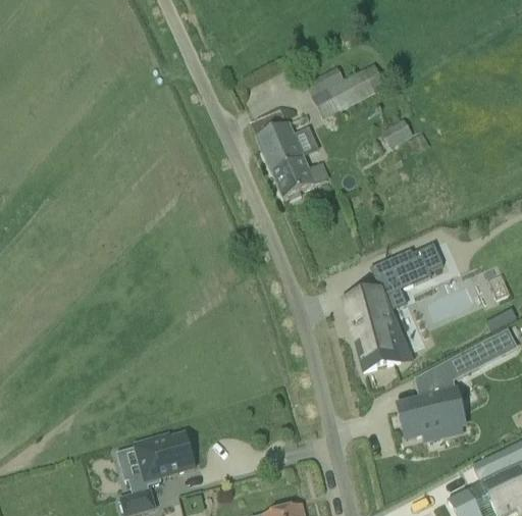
[(343,79),(336,66),(305,84),(323,118),(381,87),(370,66),(363,69),(362,69),(343,79)]
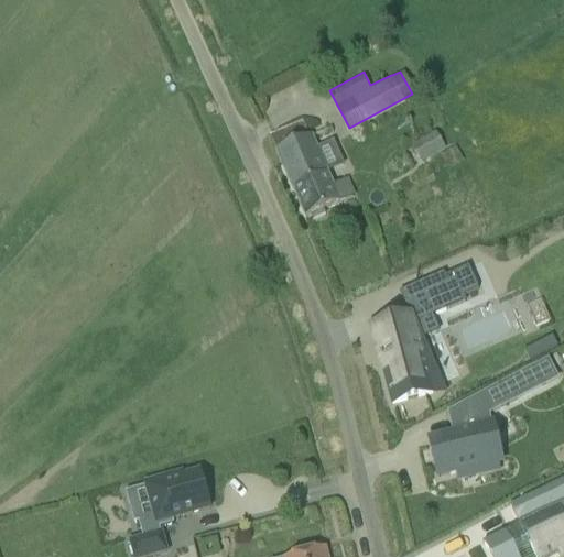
[(290,122),(269,131),(305,214),(310,211),(312,217),(325,211),(323,206),(325,205),(354,193),(346,175),(332,182),(302,118),(290,122)]
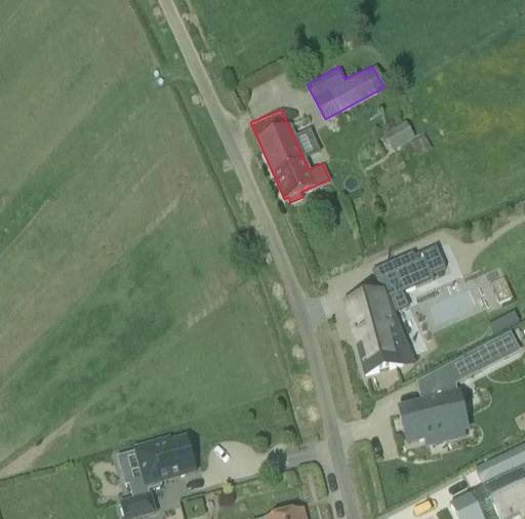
[(391,149),(414,135),(405,119),(381,131),(391,149)]
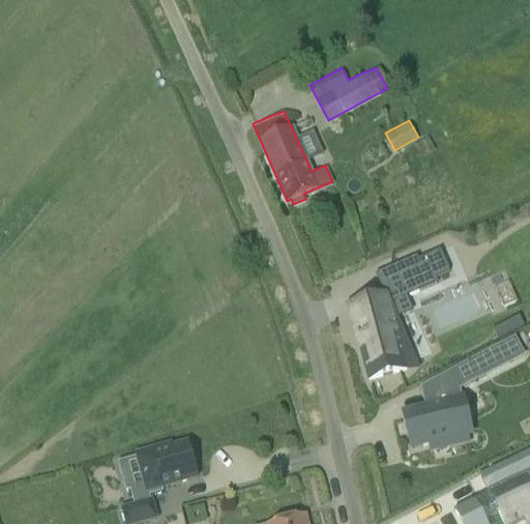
[(421,155),(435,147),(428,135),(414,142),(421,155)]
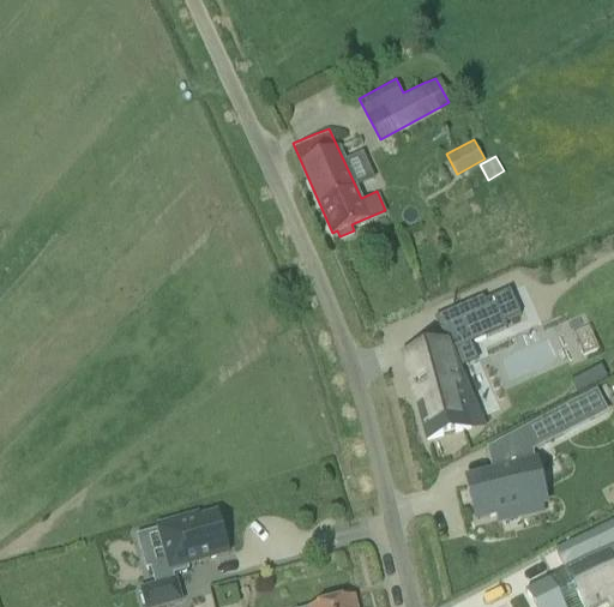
[(449,241),(443,228),(431,234),(437,247),(449,241)]
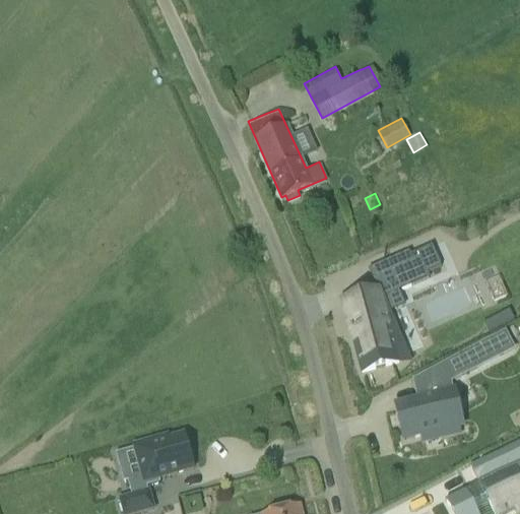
[(377,288),(343,304),(355,331),(358,335),(352,337),(361,369),(398,359),(396,354),(404,350),(384,306),(385,306),(380,296),(398,287),(410,282),(429,274),(427,269),(441,263),(432,242),(410,252),(409,252),(412,259),(394,267),(391,260),(389,260),(397,279),(377,288)]
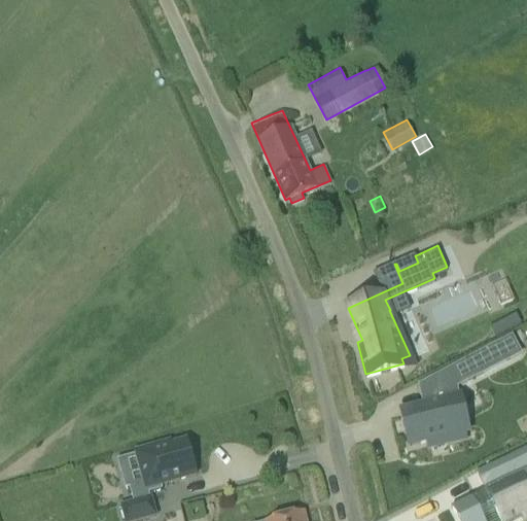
[(494,334),(520,320),(515,311),(489,324),(494,334)]
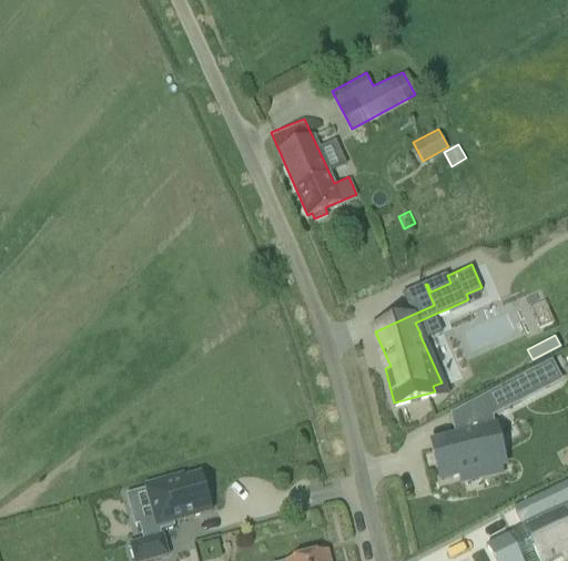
[(535,367),(511,379),(513,381),(520,398),(545,385),(535,367)]
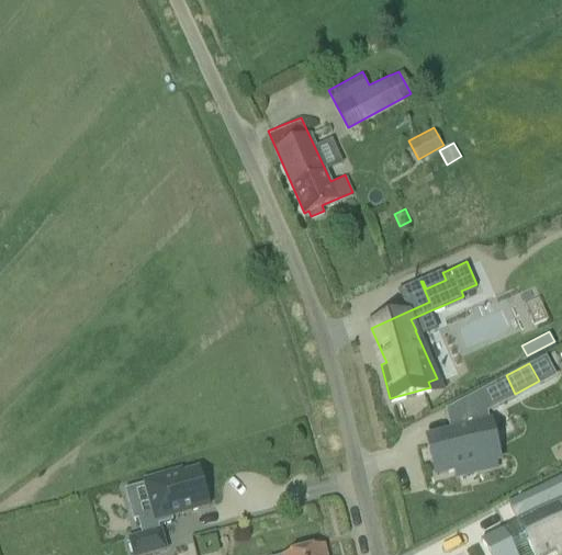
[(561,372),(531,389),(544,412),(552,408),(561,403),(561,372)]
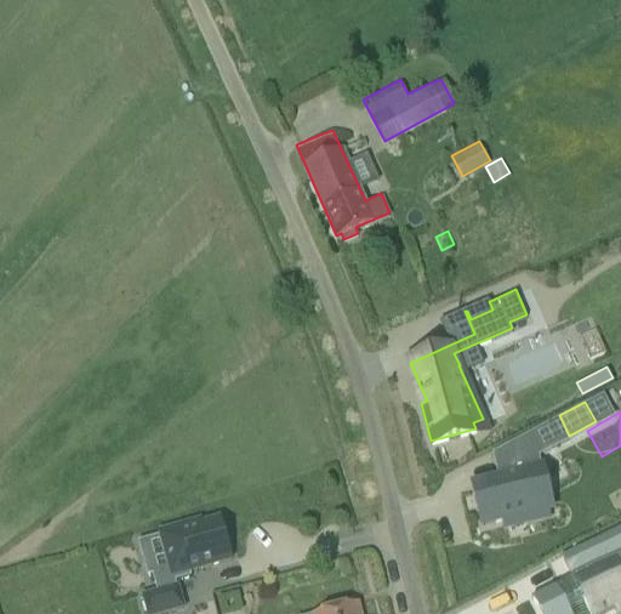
[(534,428),(528,432),(534,453),(543,447),(535,431),(534,428)]
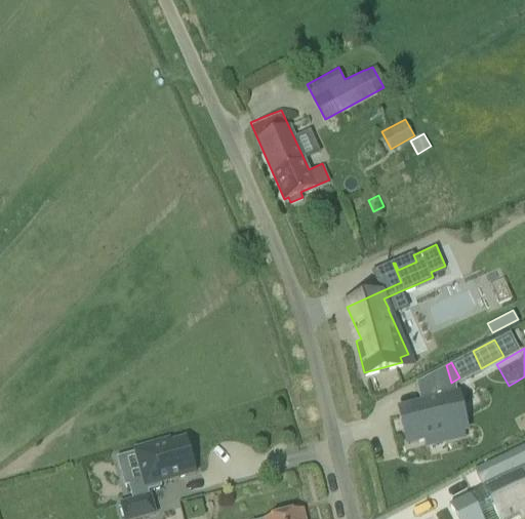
[(453,393),(399,406),(407,441),(461,428),(453,393)]
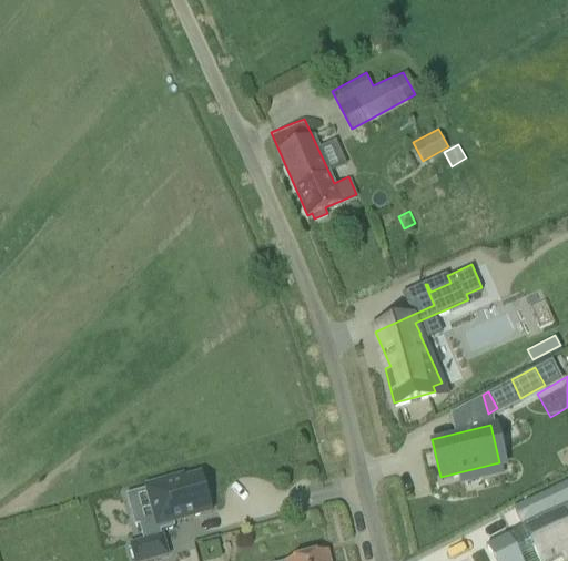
[(143,539),(131,542),(135,560),(168,551),(162,533),(162,534),(160,528),(174,523),(173,519),(211,508),(201,471),(183,476),(182,472),(181,472),(148,482),(148,481),(145,482),(146,486),(155,514),(138,519),(139,521),(143,539)]
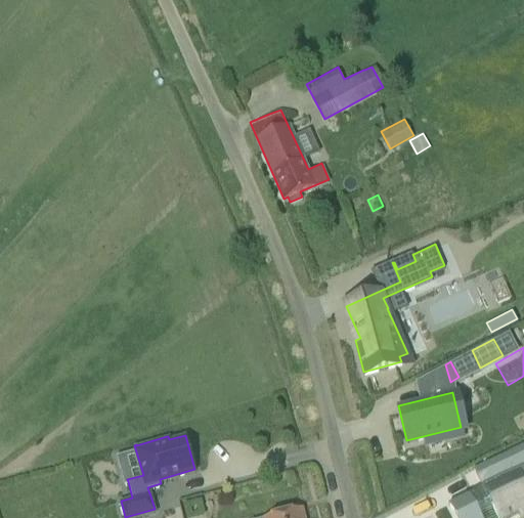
[(468,492),(447,502),(448,504),(450,503),(457,517),(481,517),(479,514),(492,508),(496,517),(501,517),(517,511),(520,517),(523,515),(523,476),(520,470),(521,469),(519,466),(517,463),(523,460),(520,454),(518,454),(500,463),(497,455),(472,467),(473,468),(474,468),(482,484),(481,485),(481,486),(474,489),(473,490),(469,492),(468,491),(468,492)]
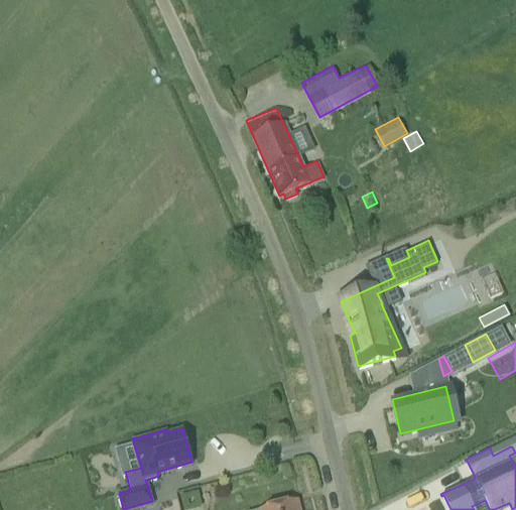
[(299,509),(296,498),(258,508),(258,509),(299,509)]
